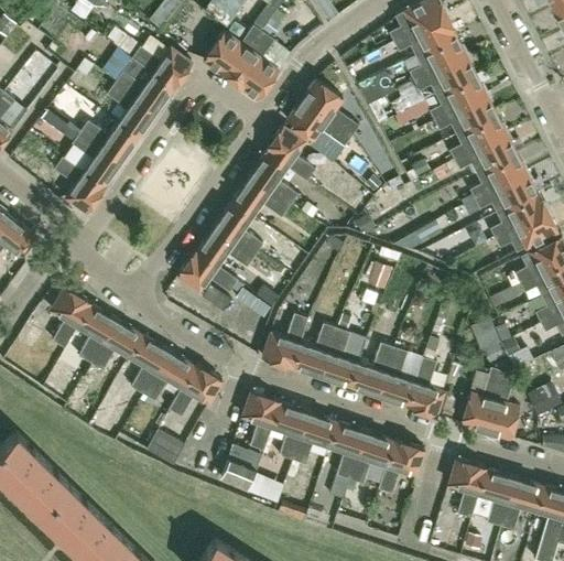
[(84,0),(98,10),(104,0),(84,0)]
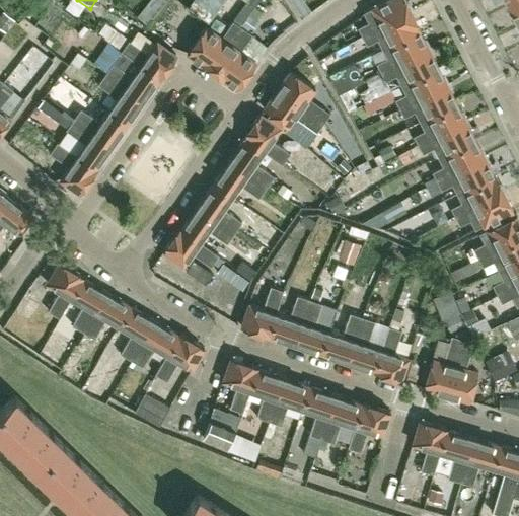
[(151,0),(138,17),(148,25),(168,0),(151,0)]
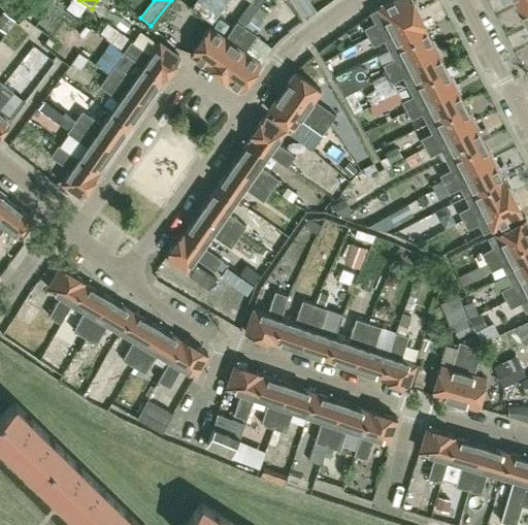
[(190,56),(216,73),(245,31),(244,30),(265,0),(253,0),(251,4),(235,24),(225,39),(209,28),(190,56)]
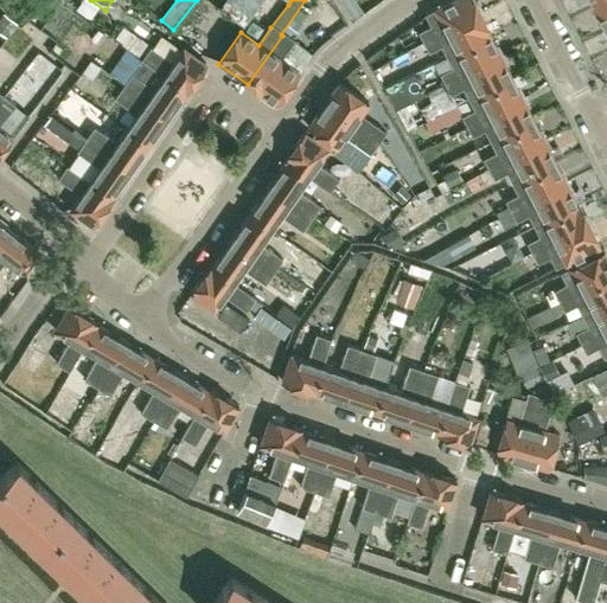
[(243,29),(262,0),(227,0),(219,12),(243,29)]
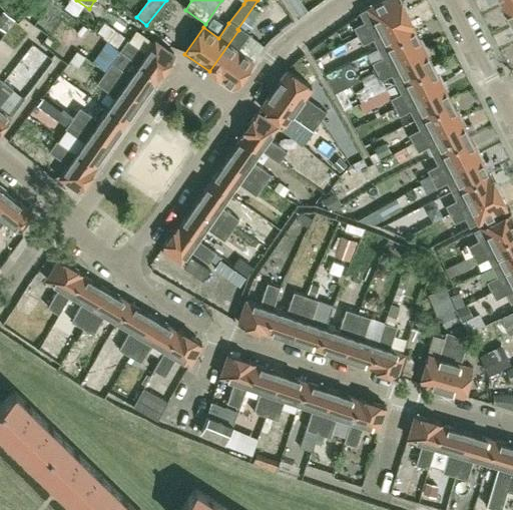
[(358,37),(406,12),(399,0),(385,0),(359,14),(364,23),(353,29),(358,37)]
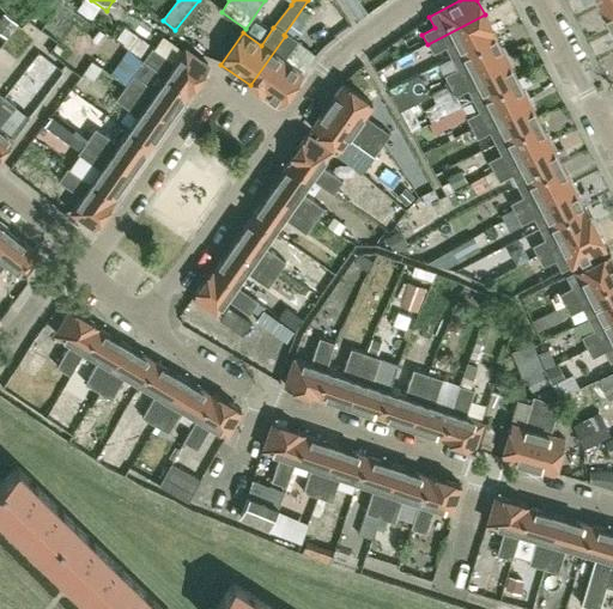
[(612,2),(602,8),(612,29),(612,2)]
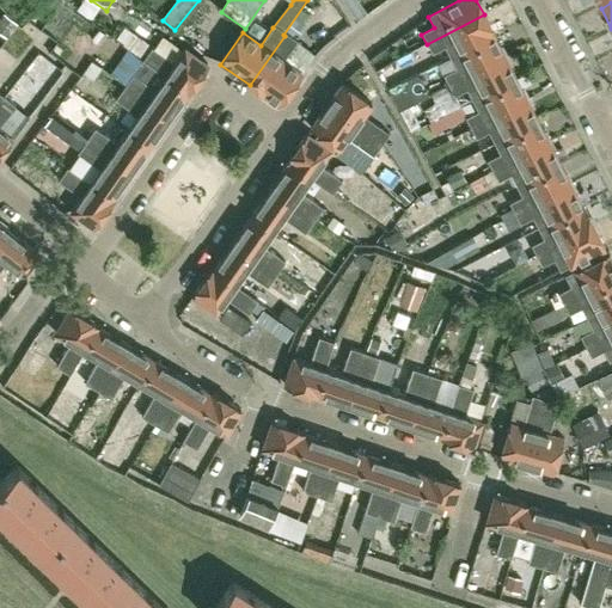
[(450,59),(495,36),(484,14),(427,44),(432,55),(445,49),(450,59)]
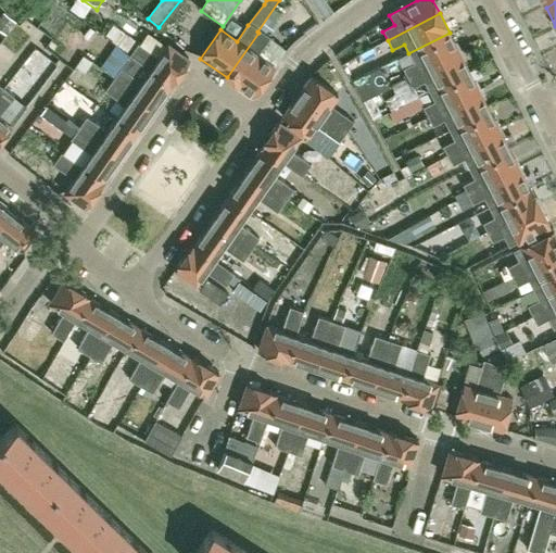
[(0,19),(0,35),(4,38),(14,25),(2,16),(0,19)]
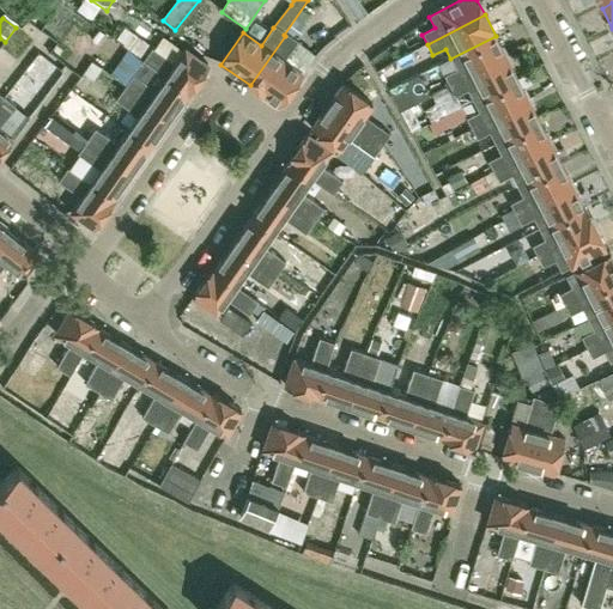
[(280,107),(303,74),(284,61),(296,43),(285,36),(250,85),(280,107)]
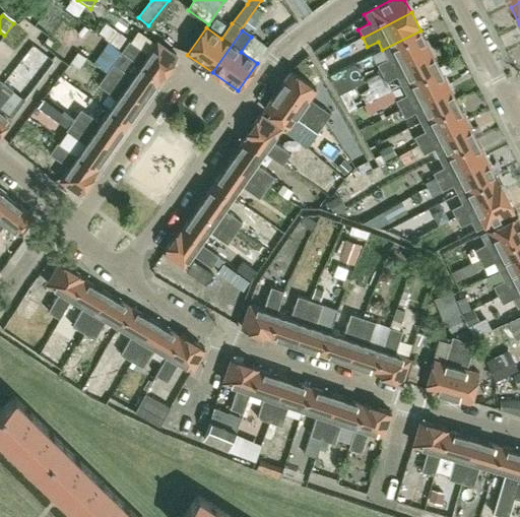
[(381,74),(429,50),(419,31),(420,31),(420,30),(382,50),(387,60),(377,65),(381,74)]
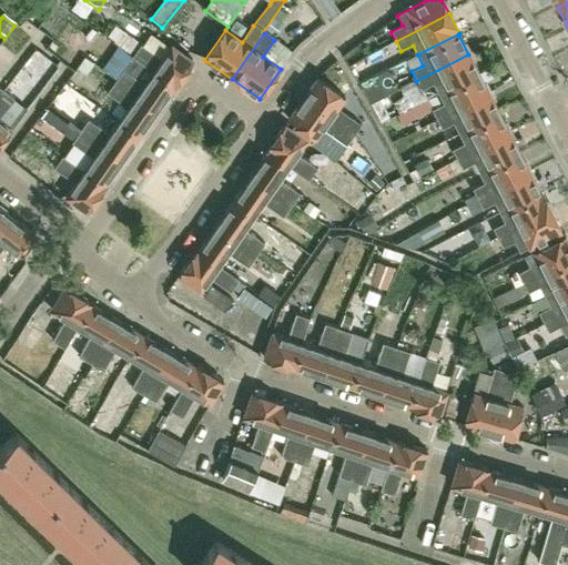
[(171,47),(161,61),(141,47),(132,58),(175,88),(193,62),(171,47)]
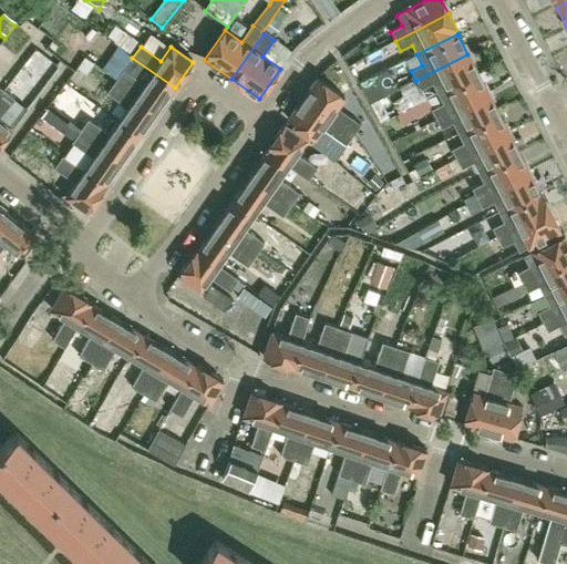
[(436,94),(477,74),(467,54),(415,81),(421,91),(432,84),(436,94)]
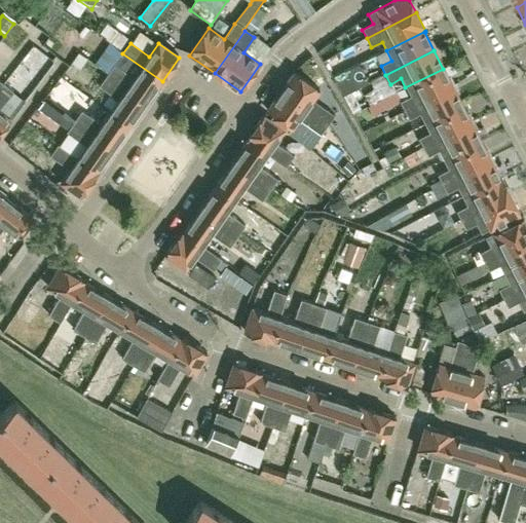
[(106,76),(125,90),(144,103),(160,81),(161,82),(162,81),(122,53),(106,76)]
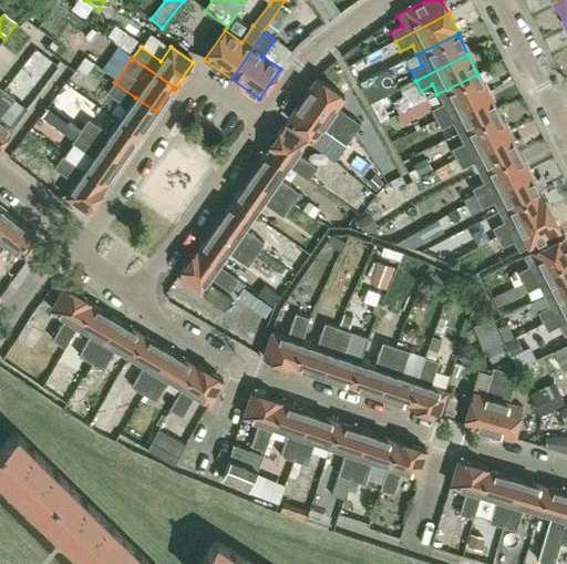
[(0,144),(10,131),(0,122),(0,118),(13,101),(27,84),(39,95),(49,82),(27,63),(23,65),(2,92),(0,94),(0,144)]
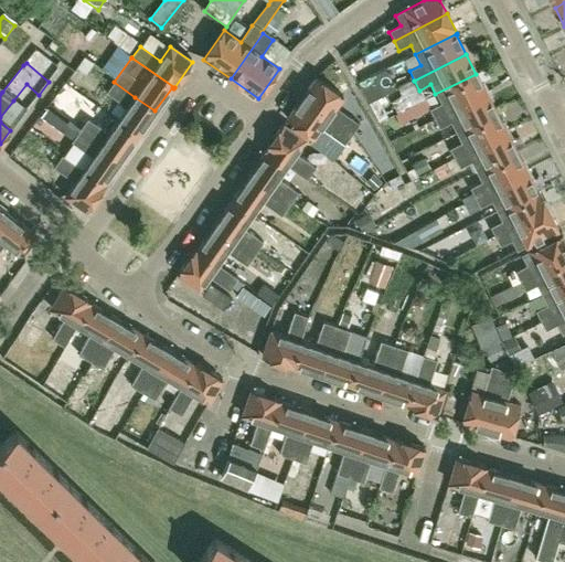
[(434,119),(486,93),(476,74),(435,94),(440,105),(429,110),(434,119)]
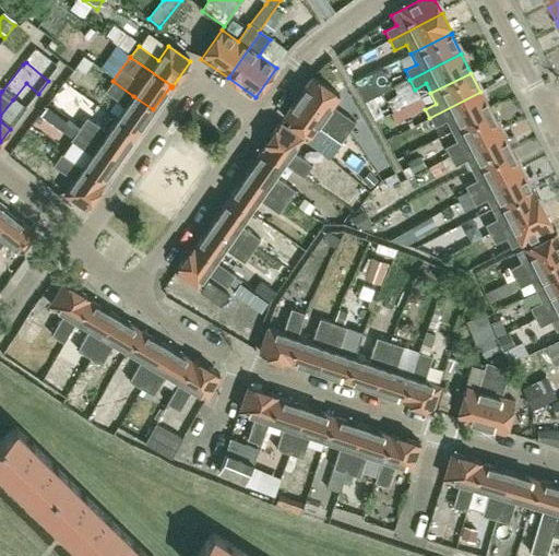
[(298,98),(347,133),(354,125),(332,108),(340,97),(312,78),(298,98)]
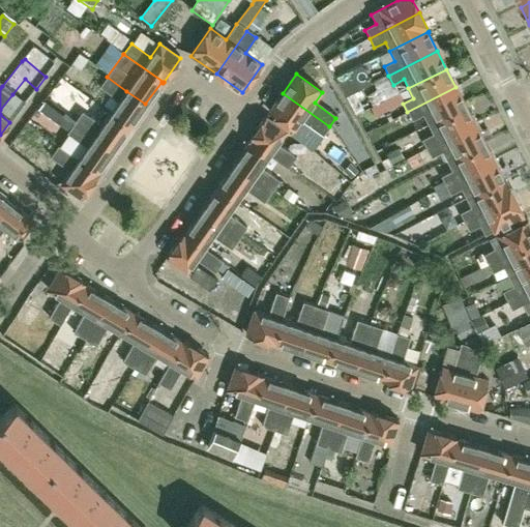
[(126,91),(107,77),(99,88),(118,103),(110,114),(128,127),(145,104),(126,91)]
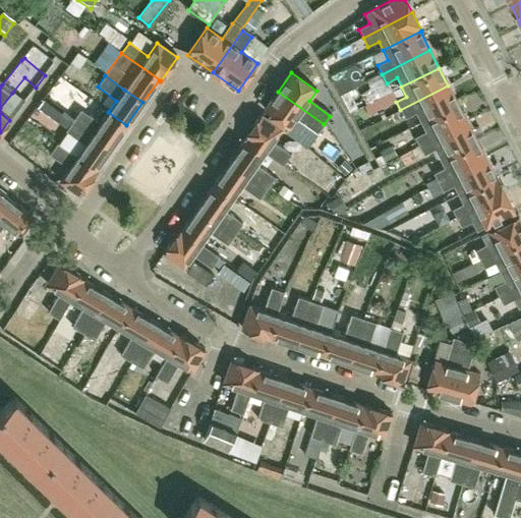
[(68,79),(42,117),(56,127),(82,90),(68,79)]
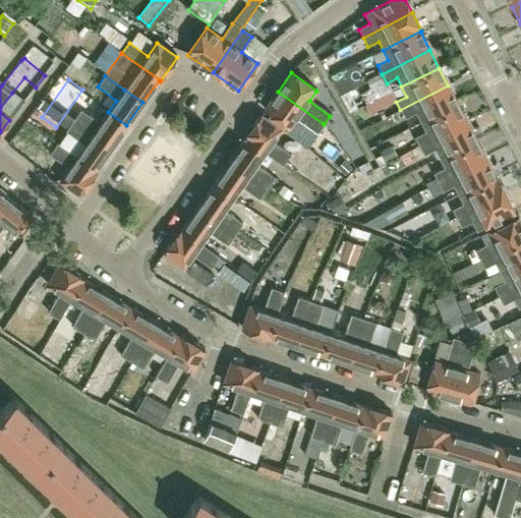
[(420,123),(457,104),(448,85),(400,110),(405,119),(415,114),(420,123)]
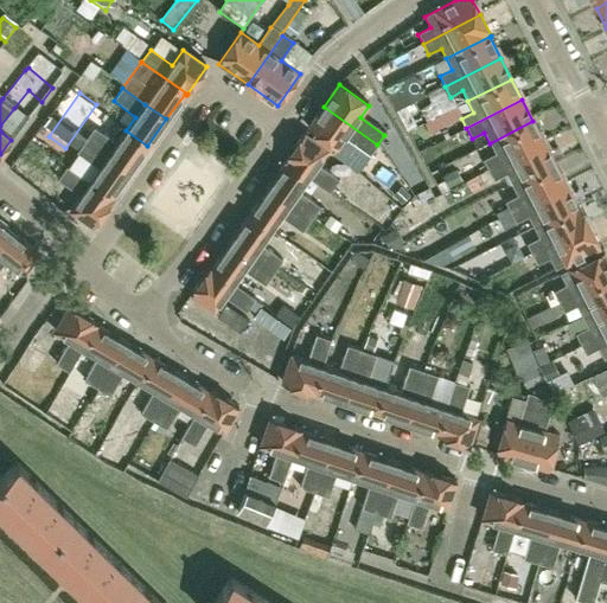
[(377,145),(324,107),(307,129),(337,149),(333,155),(357,172),(377,145)]
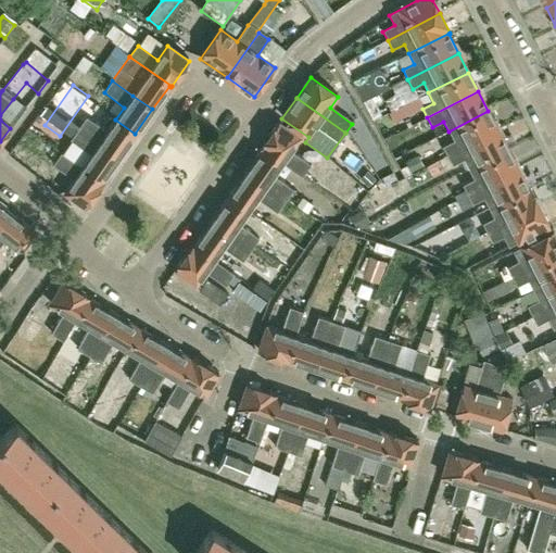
[(361,103),(370,121),(379,116),(370,98),(361,103)]
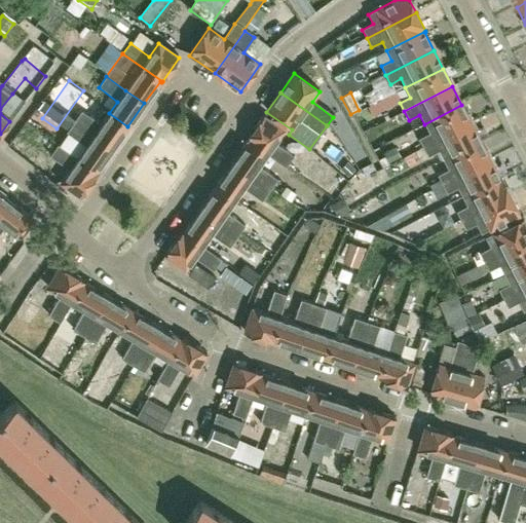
[(428,134),(418,139),(423,148),(471,123),(461,105),(424,124),(428,134)]
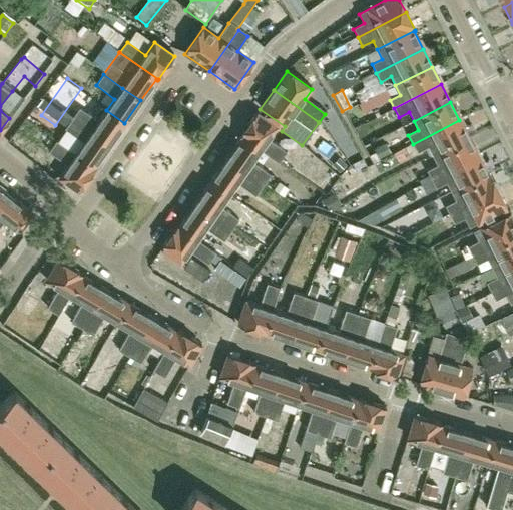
[(71,120),(90,133),(109,146),(124,123),(106,110),(98,122),(79,109),(71,120)]
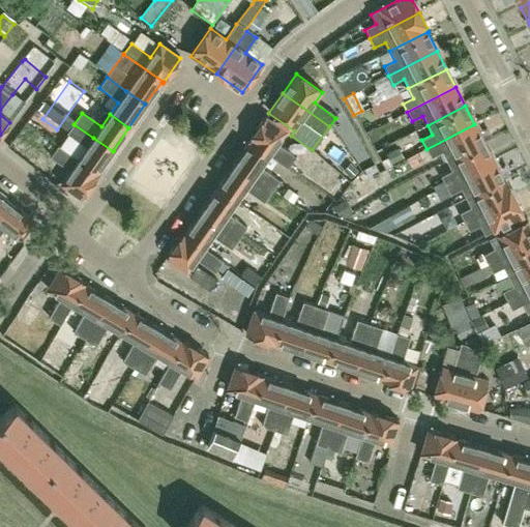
[(265,117),(248,141),(288,169),(295,158),(275,145),(285,132),(265,117)]
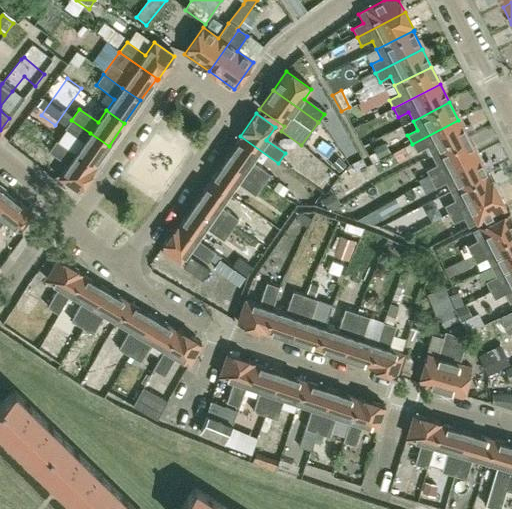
[(109,146),(90,133),(71,120),(64,130),(83,144),(74,156),(94,169),(93,168),(109,146)]
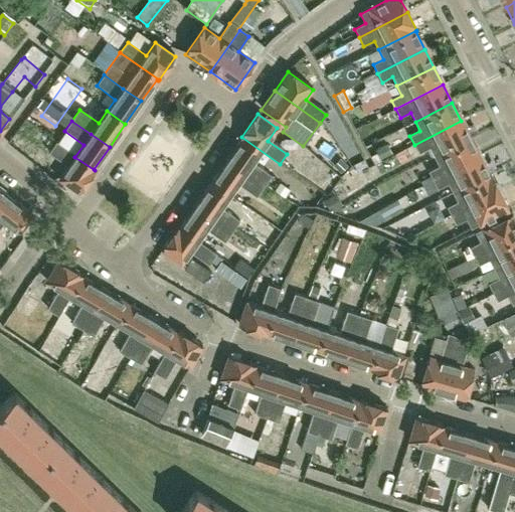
[(434,158),(471,139),(461,121),(414,145),(418,154),(428,149),(434,158)]
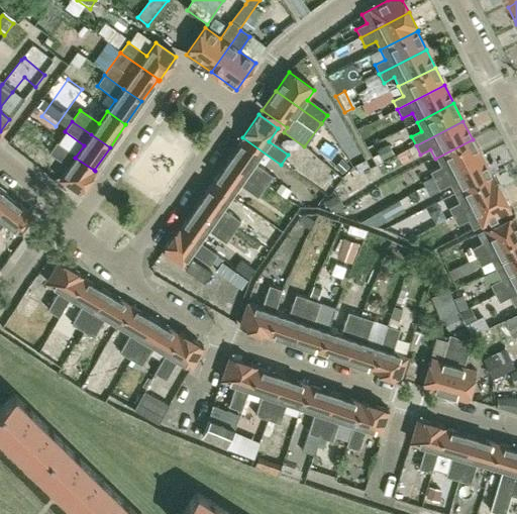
[(228,162),(245,174),(265,188),(272,178),(252,164),(262,152),(280,166),(281,165),(242,137),(241,138),(243,139),(228,162)]
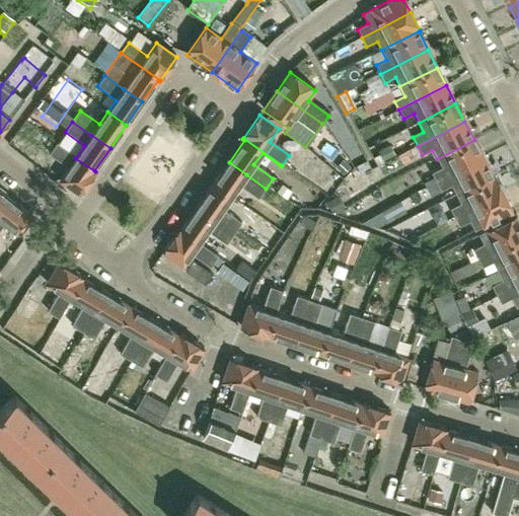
[(436,182),(484,158),(474,140),(437,159),(442,168),(431,173),(436,182)]
